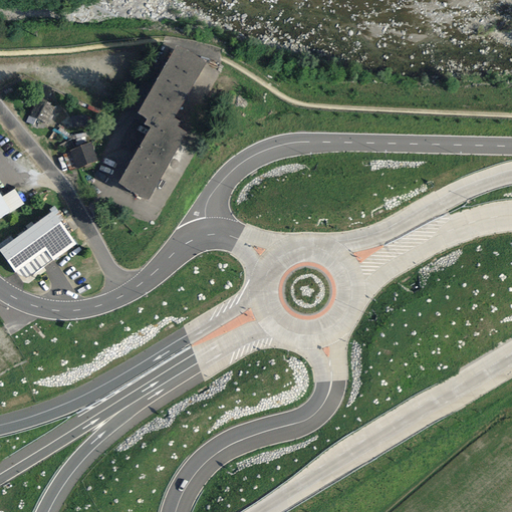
[(148,130),(115,186),(146,203),(185,136),(175,130),(178,123),(173,120),(205,65),(175,48),(133,121),(148,130)]
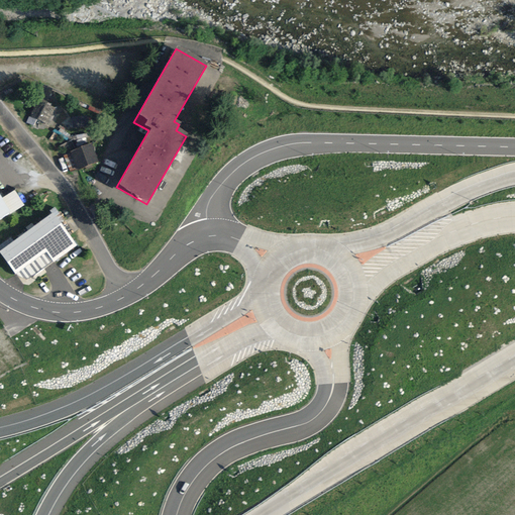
[(54,108),(35,100),(29,115),(35,118),(47,123),(54,108)]
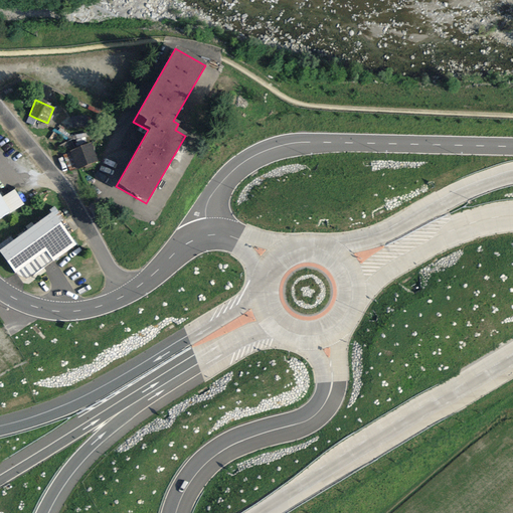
[(32,125),(35,118),(29,115),(26,114),(23,121),(32,125)]
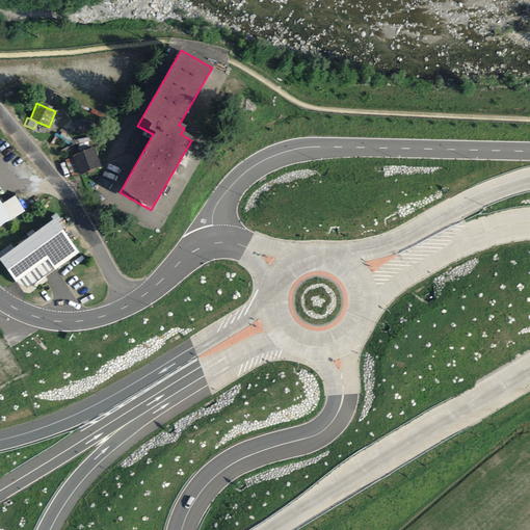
[(75,130),(84,130),(84,121),(76,120),(75,130)]
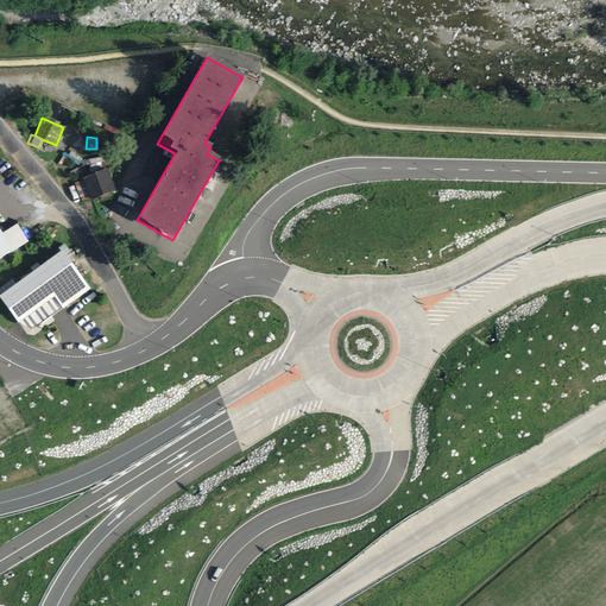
[(106,169),(81,178),(89,200),(114,190),(106,169)]
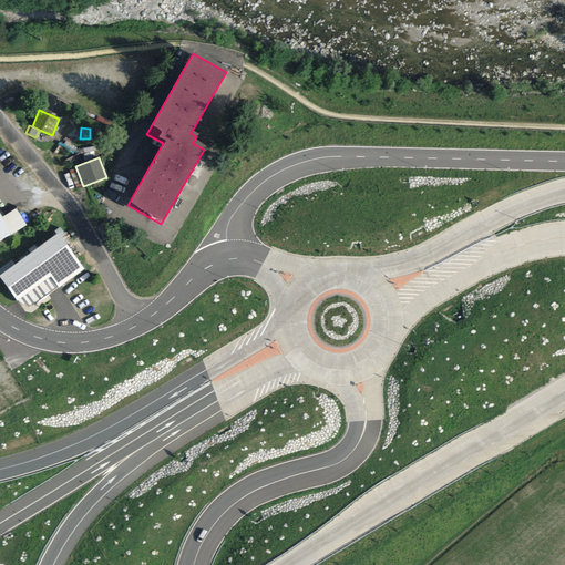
[(14,208),(0,217),(0,222),(8,235),(24,225),(14,208)]
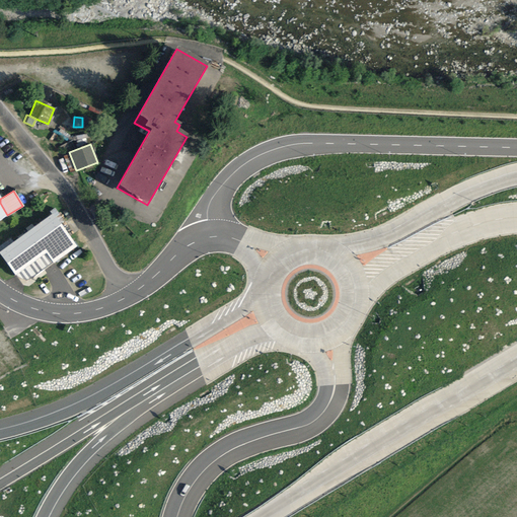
[(52,214),(0,250),(0,257),(13,277),(15,276),(16,277),(17,278),(20,279),(23,279),(25,279),(27,279),(50,263),(51,265),(75,247),(52,214)]
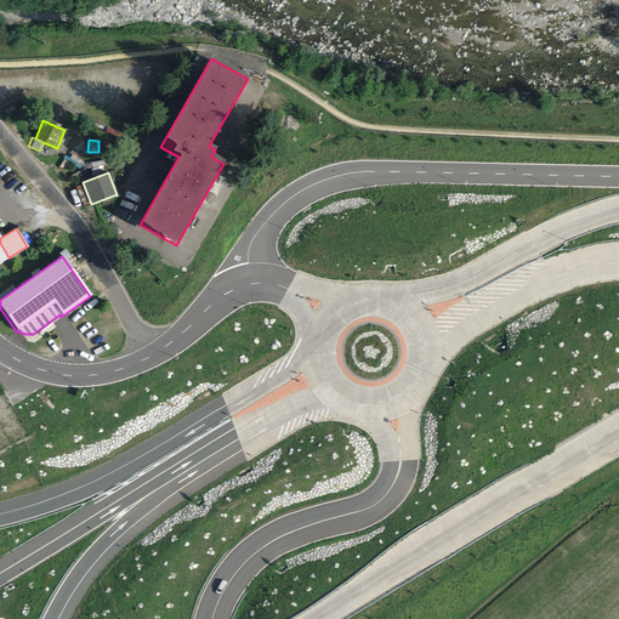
[(618,618),(618,600),(596,618),(618,618)]
